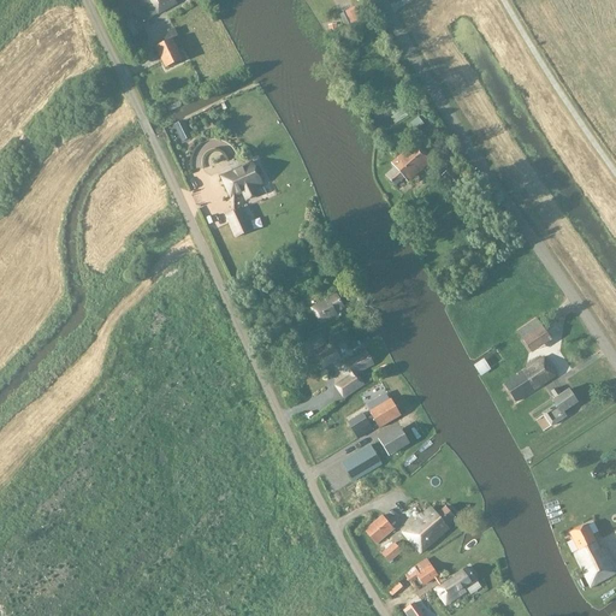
[(146,0),(130,9),(140,25),(177,4),(175,1),(176,0),(146,0)]
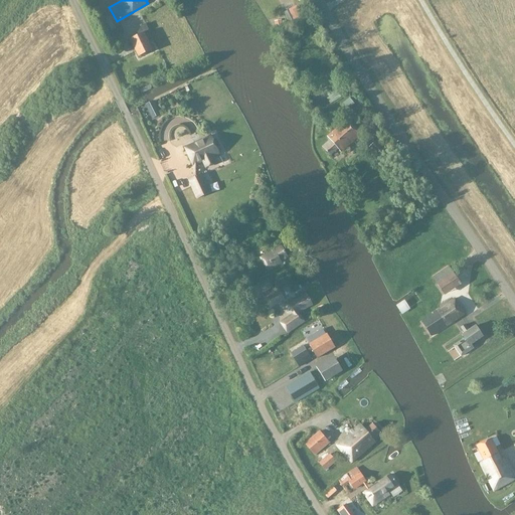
[(302,17),(297,6),(285,12),(290,23),(302,17)]
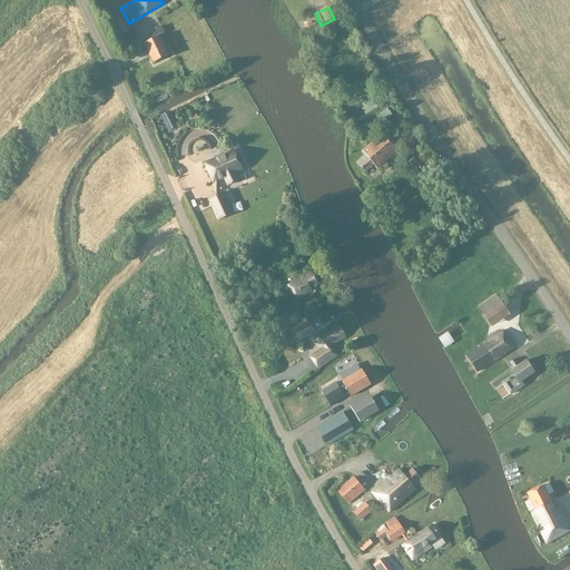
[(159,37),(144,45),(154,64),(169,56),(159,37)]
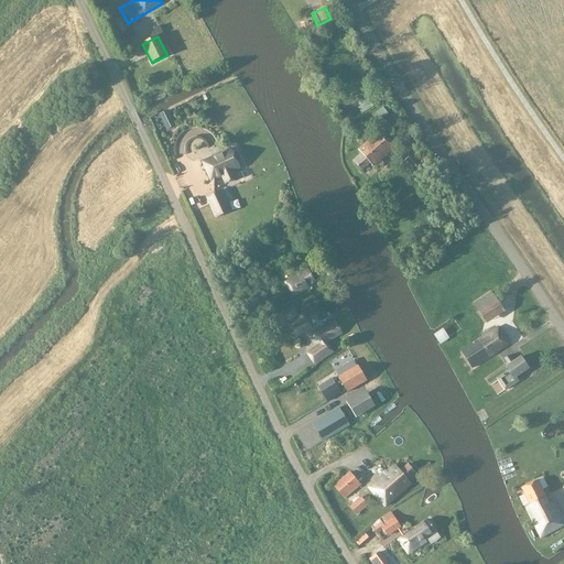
[(382,108),(373,115),(379,121),(388,115),(382,108)]
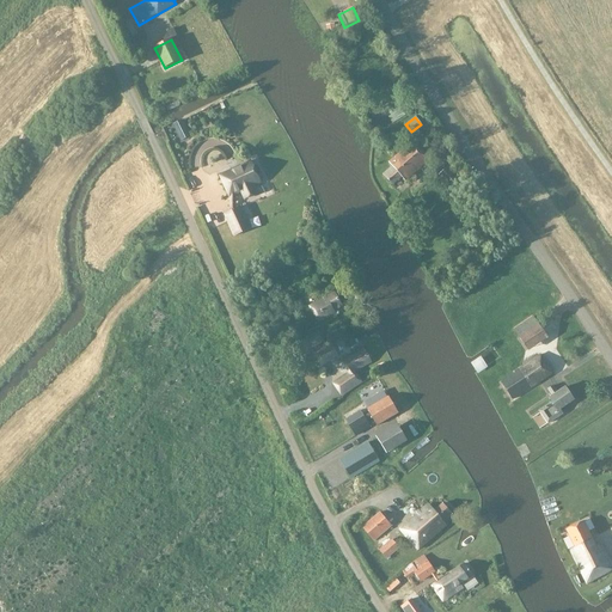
[(172,124),(181,141),(190,136),(182,120),(172,124)]
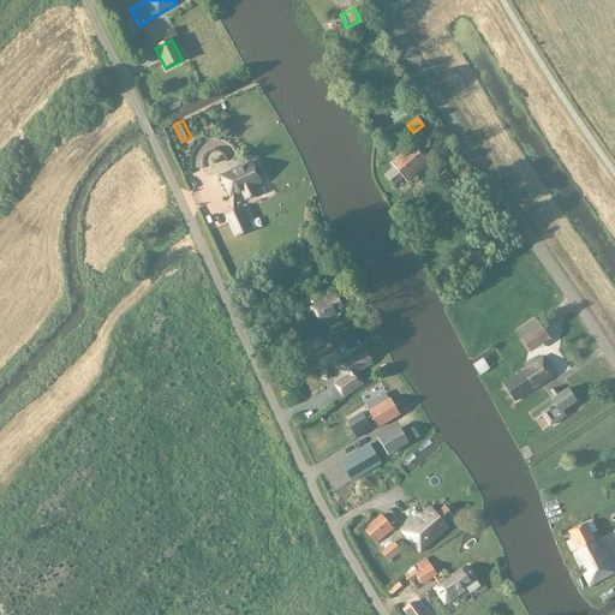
[(395,168),(386,177),(394,186),(404,178),(407,183),(433,160),(417,142),(392,165),(395,168)]
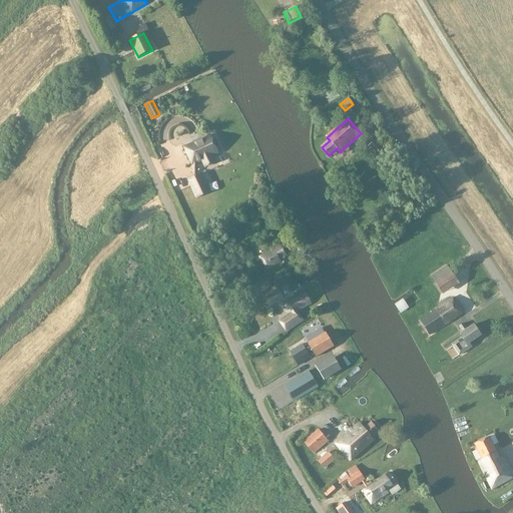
[(212,140),(210,136),(184,147),(192,165),(201,160),(205,167),(214,163),(211,156),(218,153),(216,148),(218,146),(215,140),(212,140)]
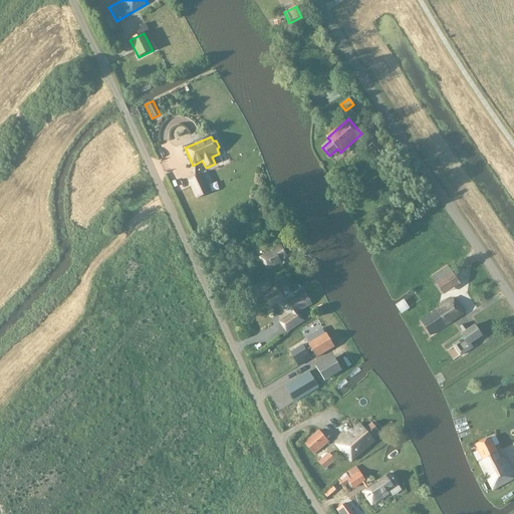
[(377,140),(367,149),(378,161),(388,152),(377,140)]
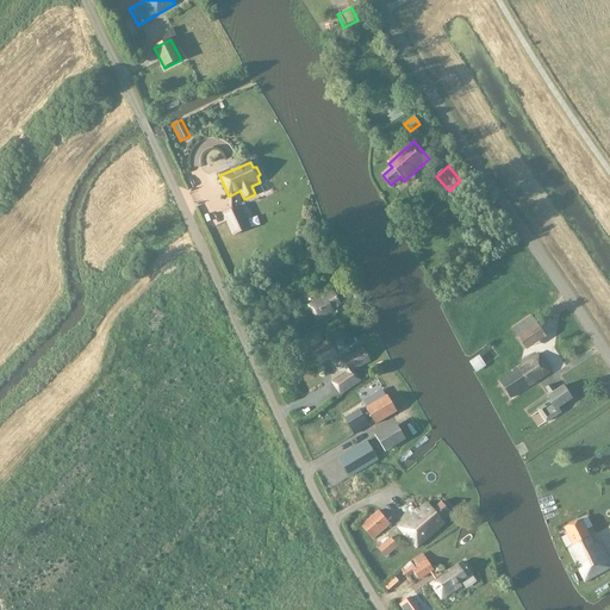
[(224,215),(234,236),(244,231),(235,209),(224,215)]
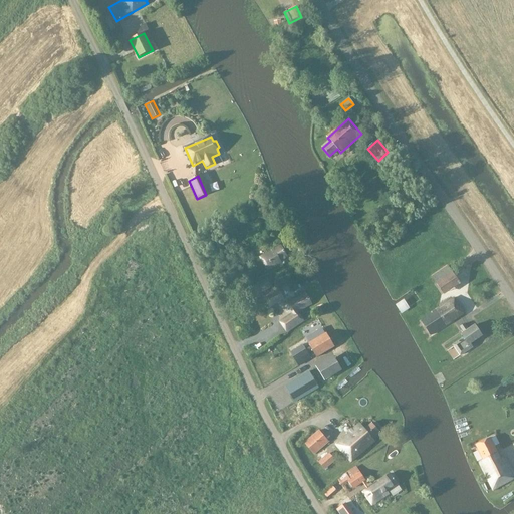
[(280,261),(287,257),(281,247),(260,258),(268,271),(281,263),(280,261)]
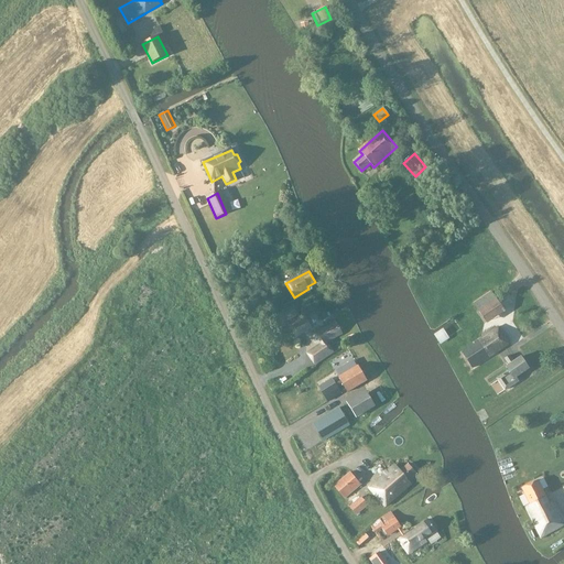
[(503,312),(491,293),(474,305),(486,323),(503,312)]
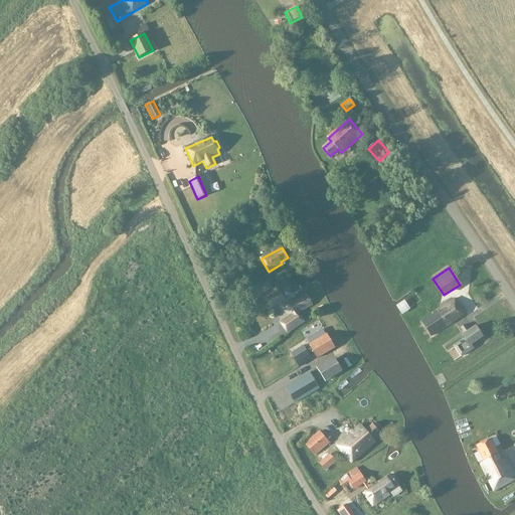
[(259,296),(274,288),(268,279),(253,287),(259,296)]
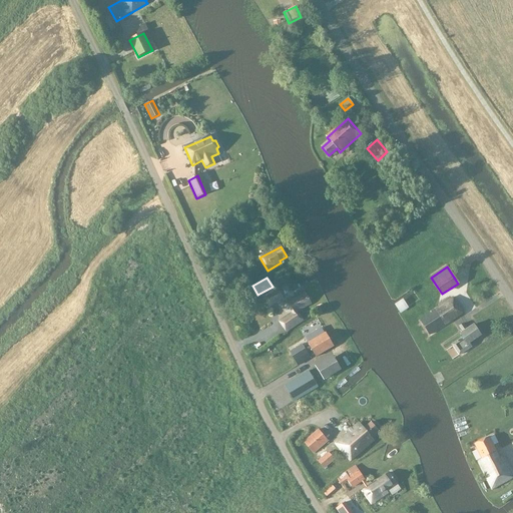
[(269,308),(284,300),(278,288),(263,297),(269,308)]
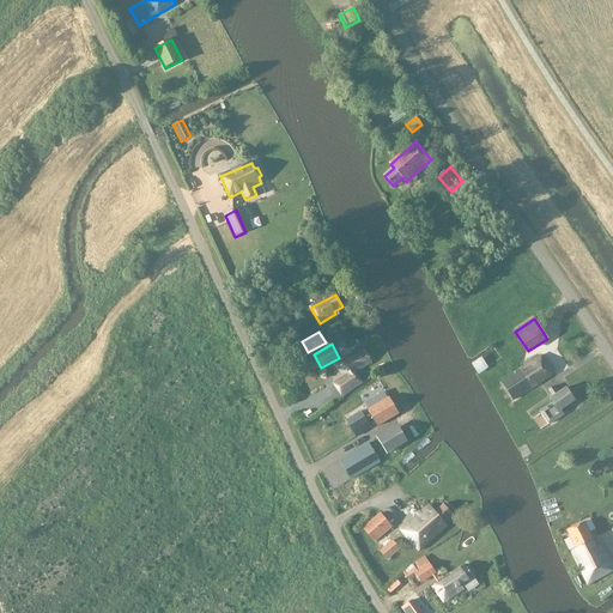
[(337,388),(343,398),(363,383),(354,372),(372,364),(365,350),(341,363),(350,377),(341,383),(343,384),(337,388)]
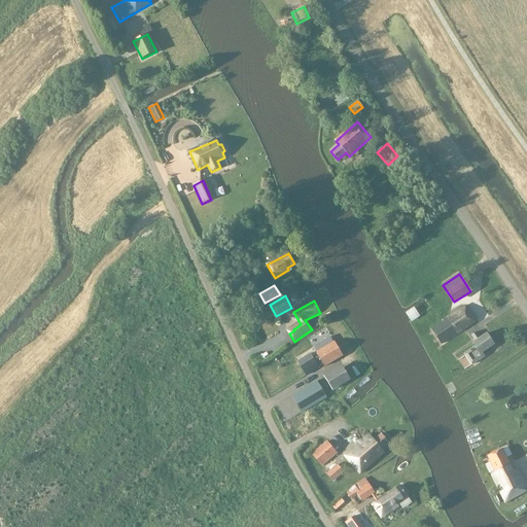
[(443,321),(443,322),(431,330),(441,345),(476,321),(465,306),(443,321)]
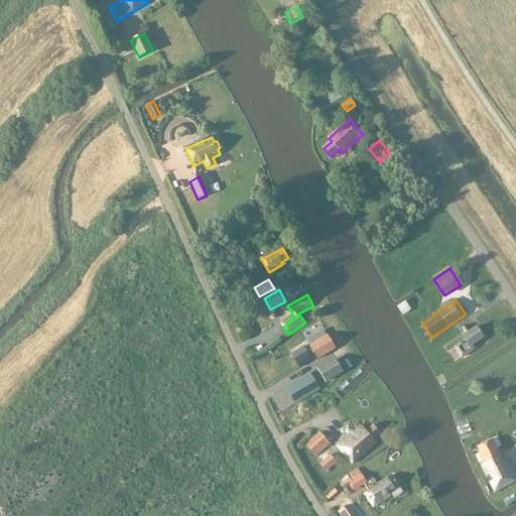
[(466,326),(462,330),(465,335),(463,337),(465,340),(455,347),(462,358),(475,349),(472,346),(484,338),(477,327),(470,332),(466,326)]
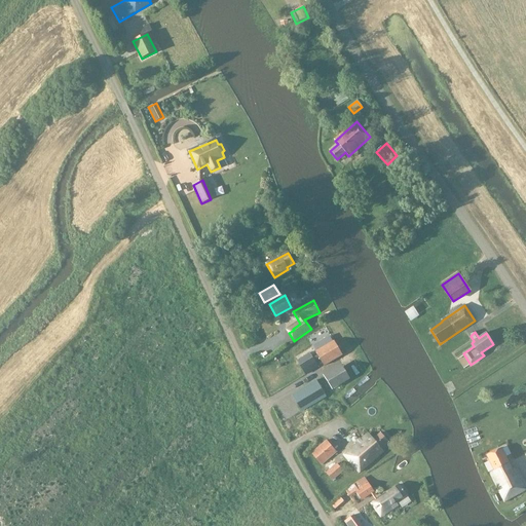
[(334,342),(315,352),(324,367),(342,355),(334,342)]
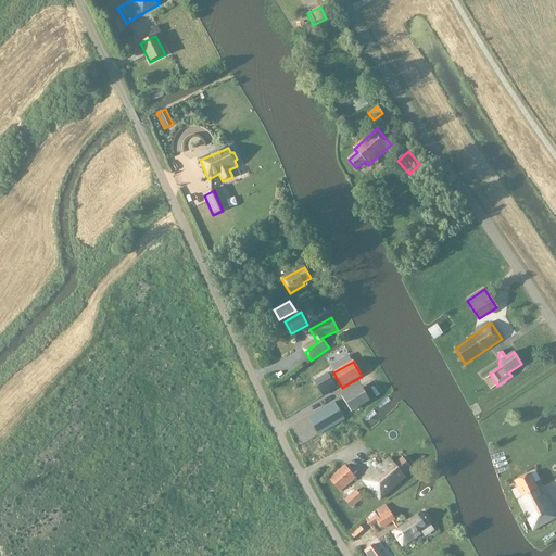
[(314,381),(317,387),(330,379),(327,374),(314,381)]
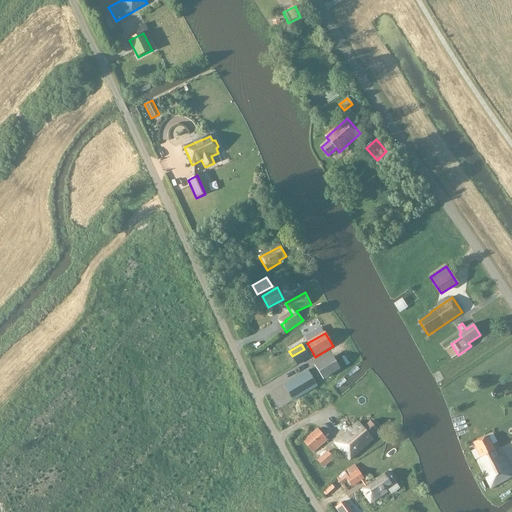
[(304,349),(292,356),(297,366),(310,358),(305,349),(304,349)]
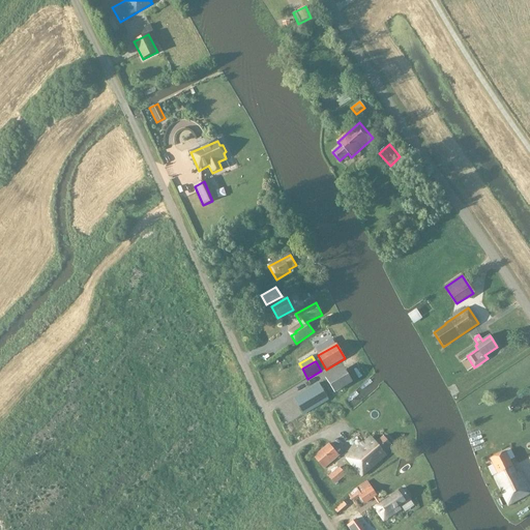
[(344,366),(324,376),(331,388),(350,379),(344,366)]
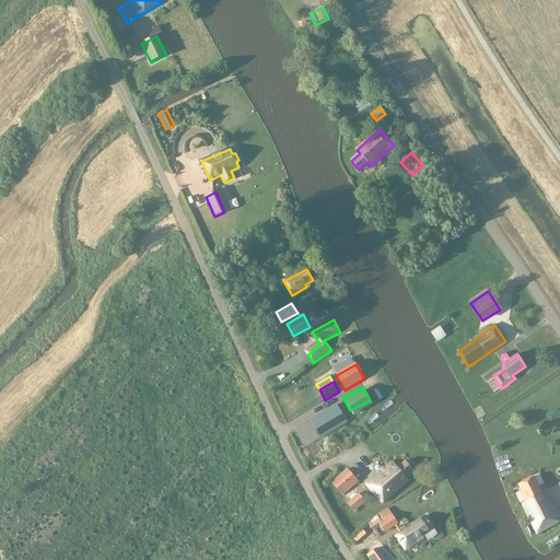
[(321,439),(347,423),(336,406),(311,421),(321,439)]
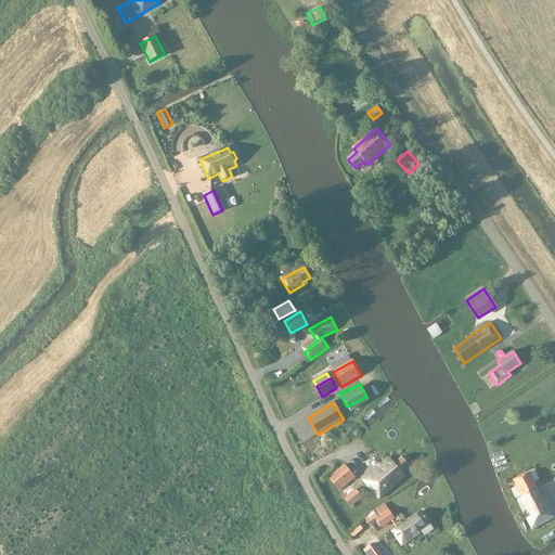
[(394,413),(387,404),(377,412),(384,421),(394,413)]
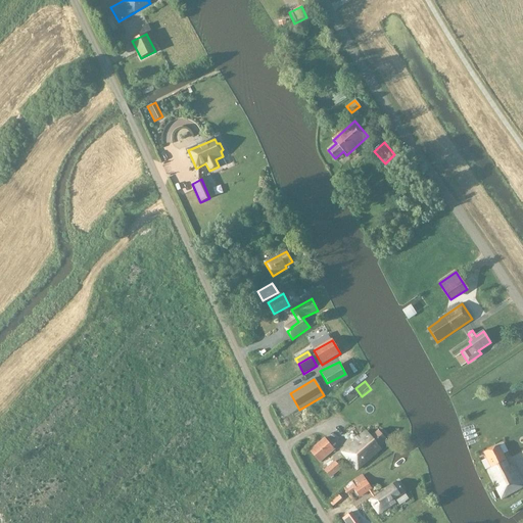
[(342,453),(358,470),(381,450),(378,446),(386,440),(378,431),(371,437),(367,432),(342,453)]
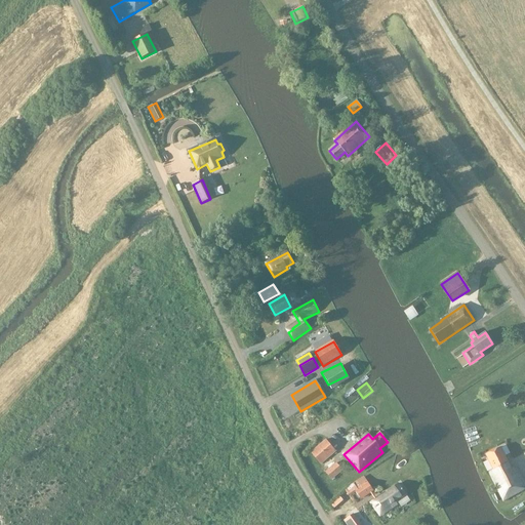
[(325,440),(311,453),(321,465),(335,451),(325,440)]
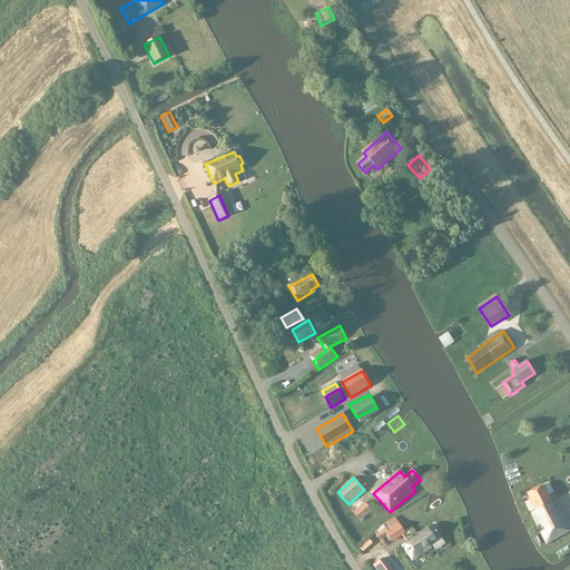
[(547,543),(569,531),(569,528),(559,507),(554,509),(543,487),(527,494),(536,511),(531,512),(547,543)]
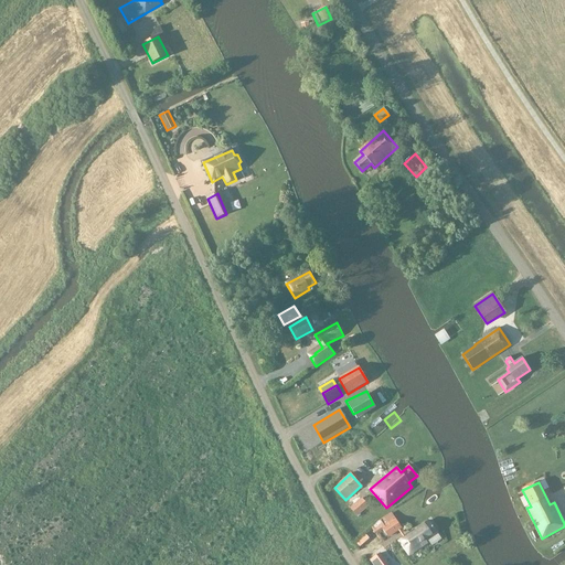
[(369,507),(362,499),(350,509),(356,516),(369,507)]
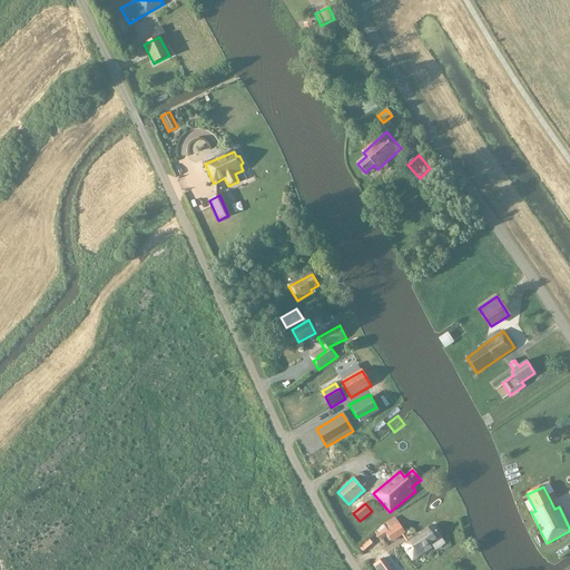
[(405,533),(395,518),(373,532),(379,540),(386,534),(392,543),(405,533)]
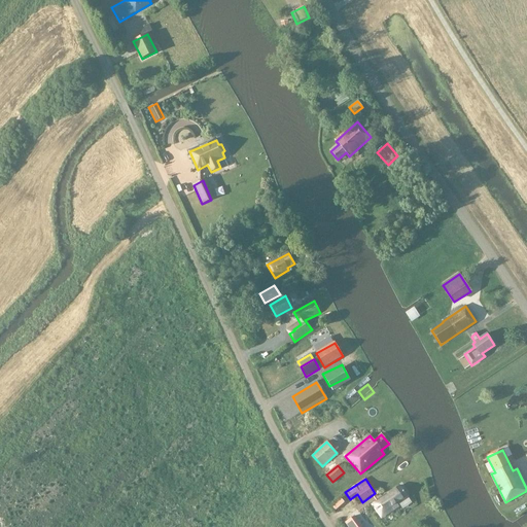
[(408,498),(400,486),(372,505),(381,519),(400,506),(398,504),(408,498)]
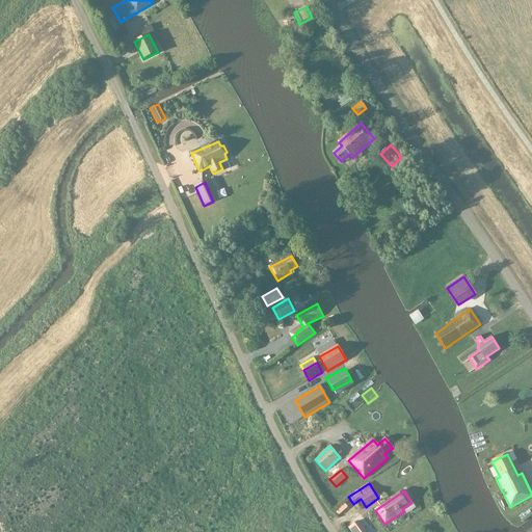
[(349,531),(353,531),(362,526),(355,519),(346,527),(349,531)]
